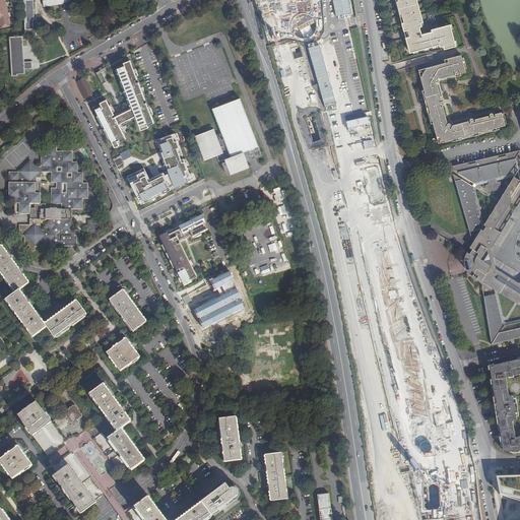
[(0,0),(0,27),(11,25),(10,18),(10,16),(9,12),(8,6),(7,2),(7,0),(0,0)]
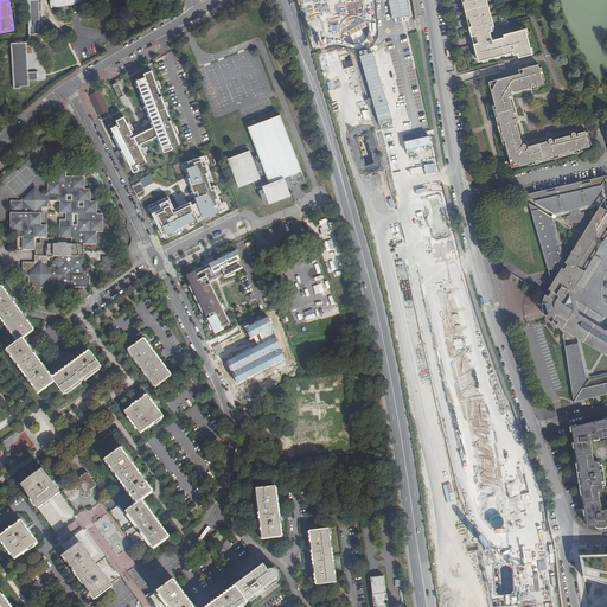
[(30,0),(32,23),(30,23),(30,26),(30,34),(40,33),(39,24),(40,24),(39,0),(36,0),(30,0)]
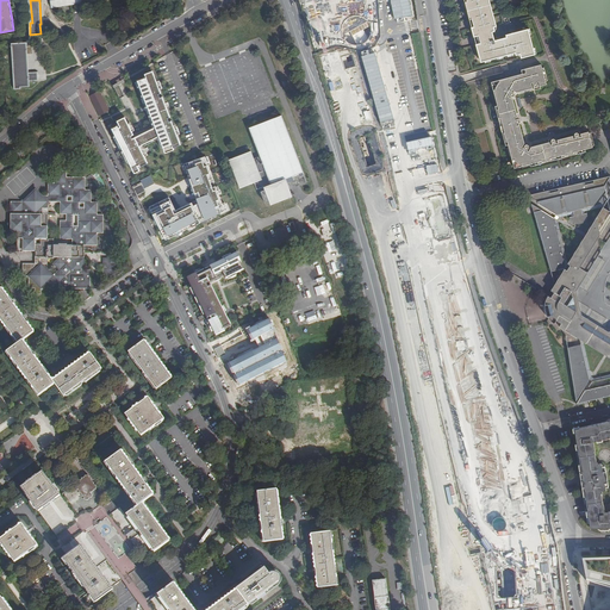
[(467,0),(483,60),(517,50),(518,53),(523,51),(524,56),(536,53),(530,29),(509,33),(510,36),(497,39),(493,31),(497,30),(496,25),(498,24),(491,0),(467,0)]
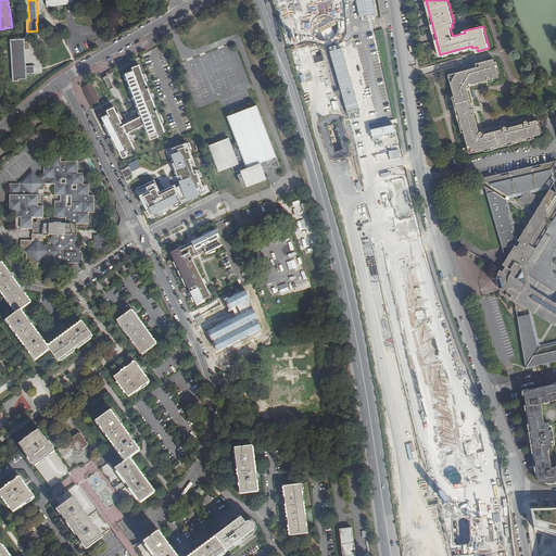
[(25,38),(11,39),(14,80),(27,80),(27,74),(36,73),(35,65),(26,65),(26,49),(30,49),(30,41),(28,41),(28,38),(25,38)]
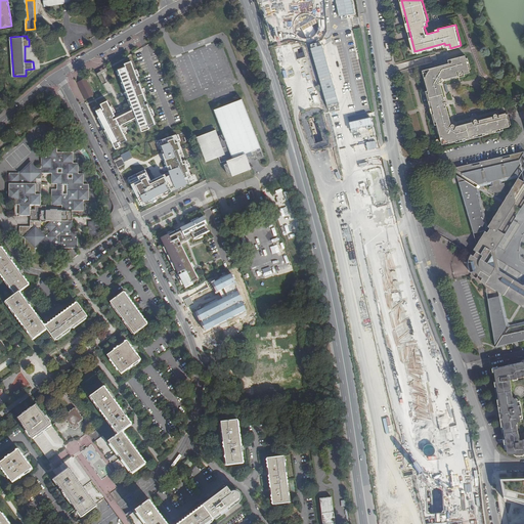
[(466,59),(465,56),(448,60),(449,63),(422,71),(428,90),(426,91),(435,128),(437,127),(441,143),(454,140),(455,141),(501,129),(500,128),(509,126),(509,125),(511,124),(508,113),(505,114),(505,113),(497,115),(496,113),(493,113),(493,114),(492,114),(492,115),(493,118),(491,118),(491,116),(477,120),(478,122),(477,122),(476,120),(476,119),(475,119),(474,118),(470,119),(471,121),(455,125),(455,126),(453,126),(453,125),(453,124),(452,123),(451,123),(450,123),(450,124),(448,127),(447,126),(449,122),(446,108),(447,107),(447,106),(446,106),(446,105),(442,106),(442,105),(445,104),(440,85),(436,82),(437,81),(439,82),(441,82),(442,82),(442,81),(442,80),(442,79),(444,80),(457,76),(459,78),(465,77),(465,74),(470,73),(469,71),(471,71),(468,58),(466,59)]
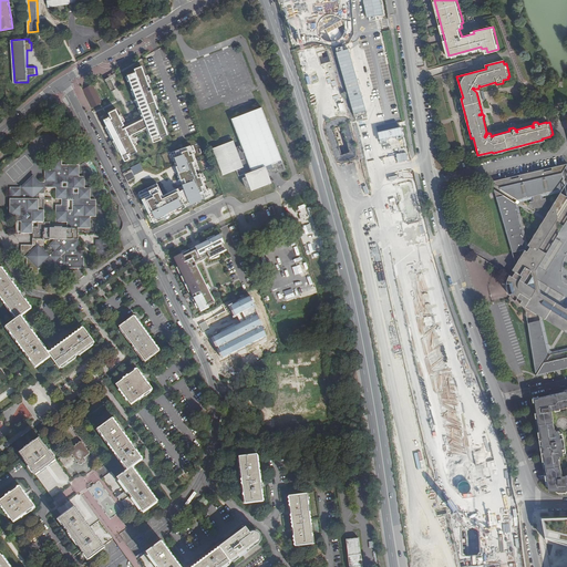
[(145,75),(142,66),(134,69),(135,72),(127,75),(130,80),(144,115),(145,117),(143,119),(124,127),(123,125),(124,125),(123,122),(119,115),(115,109),(109,112),(112,119),(110,119),(109,116),(104,119),(107,126),(113,137),(113,136),(114,138),(112,140),(107,142),(110,147),(114,145),(116,144),(120,152),(125,161),(130,158),(129,156),(137,152),(130,136),(147,126),(154,142),(162,138),(162,136),(168,133),(165,126),(163,119),(160,112),(158,110),(158,109),(151,90),(150,88),(150,86),(147,82),(145,75)]
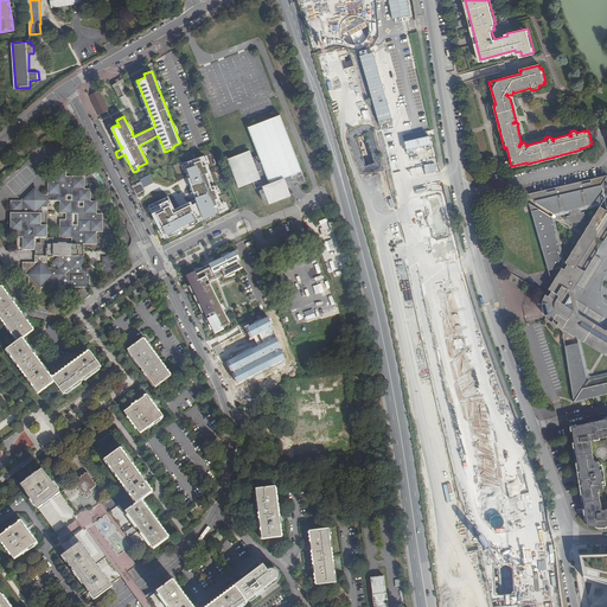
[(117,82),(113,84),(119,97),(123,95),(119,84),(117,82)]
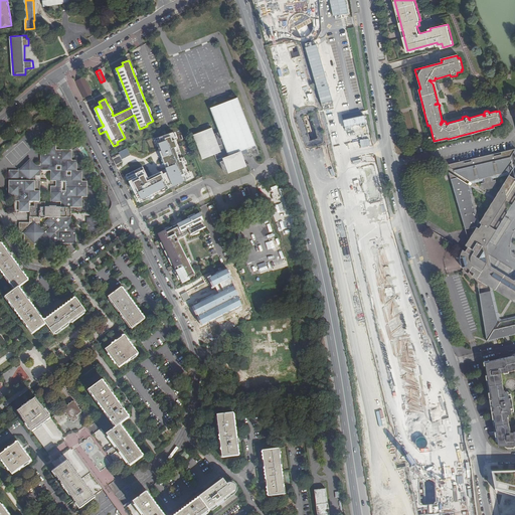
[(131,105),(118,72),(116,73),(129,106),(130,108),(132,107),(131,105)]
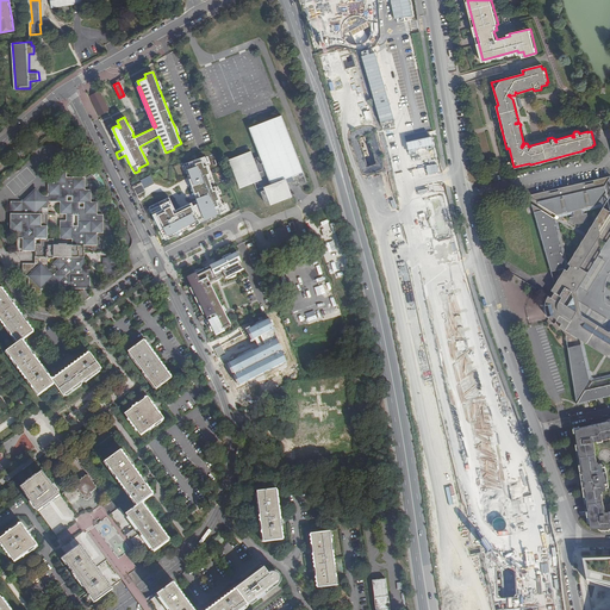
[(109,111),(99,91),(89,95),(99,116),(109,111)]
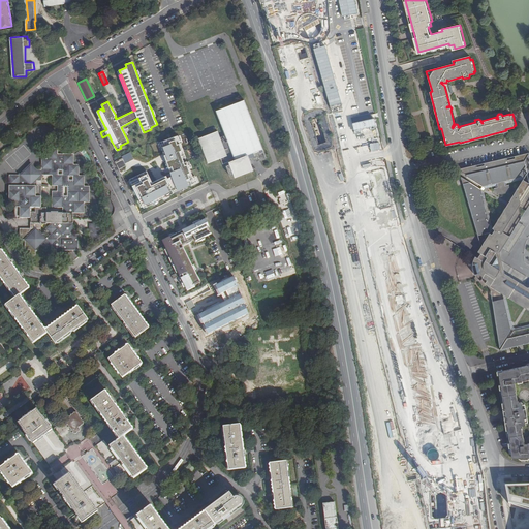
[(109,84),(104,86),(111,95),(114,92),(109,84)]
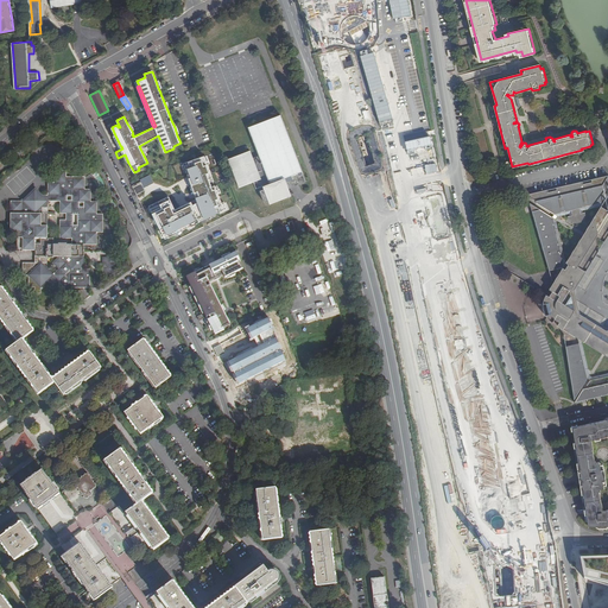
[(240,188),(253,182),(255,189),(263,187),(264,189),(259,191),(264,202),(268,201),(270,204),(291,196),(287,189),(299,184),(305,182),(302,172),(302,171),(280,114),(248,127),(259,154),(252,158),(249,150),(228,158),(240,188)]
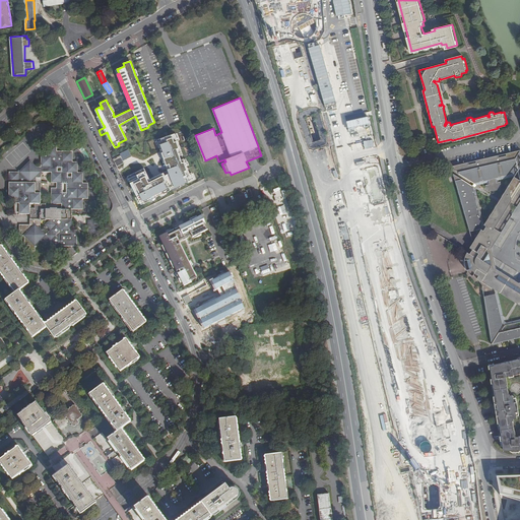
[(104,126),(99,116),(96,116),(103,128),(105,127),(104,125),(104,126)]
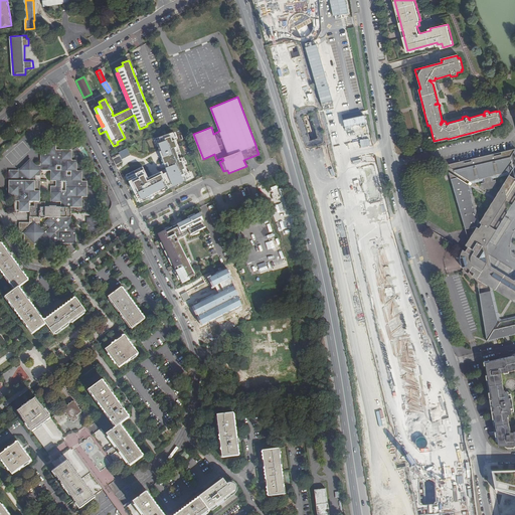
[(192,177),(190,171),(188,172),(183,157),(180,158),(178,154),(181,153),(173,132),(156,139),(166,167),(148,176),(143,166),(126,174),(140,202),(192,177)]
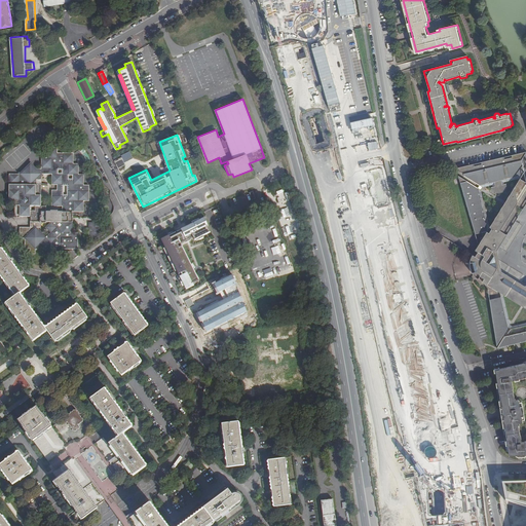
[(42,158),(42,168),(37,168),(30,162),(20,174),(9,174),(9,200),(13,200),(13,207),(14,207),(14,218),(21,218),(21,217),(31,217),(31,222),(41,222),(41,232),(46,238),(41,243),(50,255),(58,249),(78,250),(78,233),(73,233),(73,212),(84,212),(84,201),(89,201),(89,185),(84,185),(84,175),(79,175),(79,164),(73,164),(73,153),(58,153),(58,148),(47,147),(46,158),(42,158)]
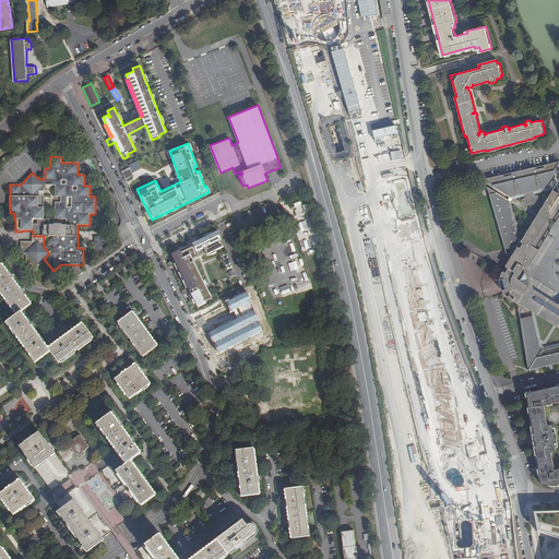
[(129,167),(132,173),(141,168),(138,161),(129,165),(129,167)]
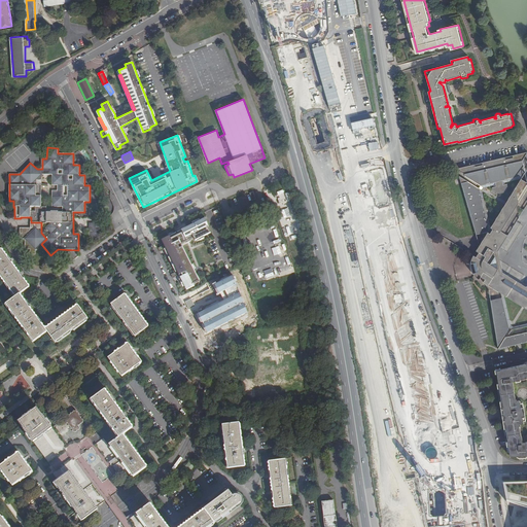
[(526,169),(525,173),(522,162),(526,153),(526,152),(457,169),(458,170),(459,176),(476,237),(478,248),(475,253),(478,254),(476,258),(472,256),(471,258),(470,259),(470,261),(469,264),(470,265),(470,267),(470,269),(470,271),(471,273),(472,274),(473,276),(475,277),(476,278),(479,280),(480,277),(485,280),(483,283),(487,286),(489,302),(495,350),(526,343),(526,287),(524,288),(501,273),(497,253),(499,250),(505,254),(522,229),(516,224),(526,206),(526,169)]
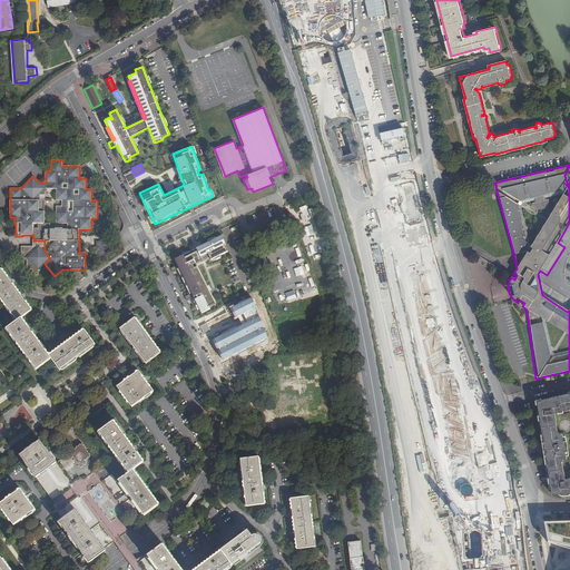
[(131,170),(124,175),(128,183),(136,178),(135,176),(131,170)]
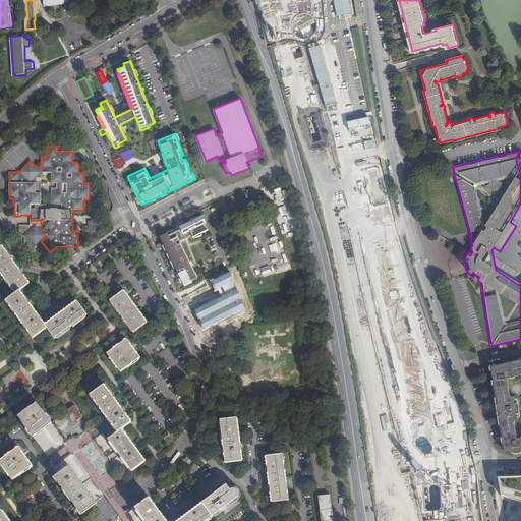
[(186,218),(182,220),(185,225),(160,237),(162,242),(156,245),(158,249),(164,245),(175,269),(169,272),(171,275),(177,272),(184,287),(192,283),(191,281),(197,278),(179,241),(191,235),(193,238),(209,230),(206,224),(203,216),(188,223),(186,218)]
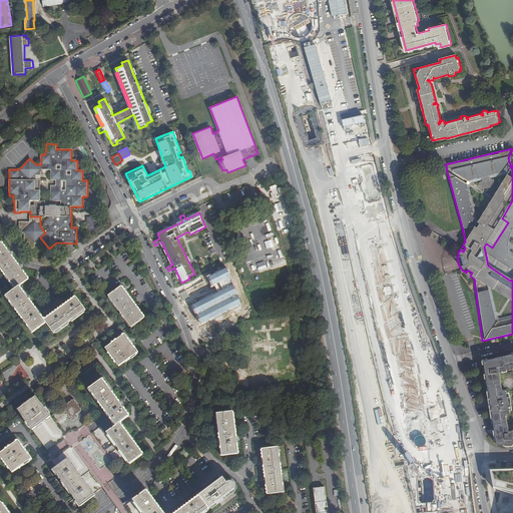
[(39,237),(40,237),(45,232),(40,226),(40,216),(30,216),(30,220),(19,220),(19,232),(24,232),(24,242),(29,242),(29,247),(35,247),(34,242),(39,237)]
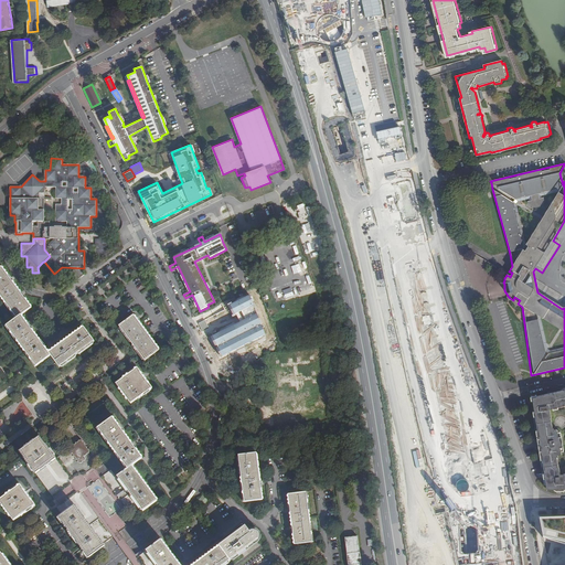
[(107,256),(107,240),(96,240),(96,256),(107,256)]
